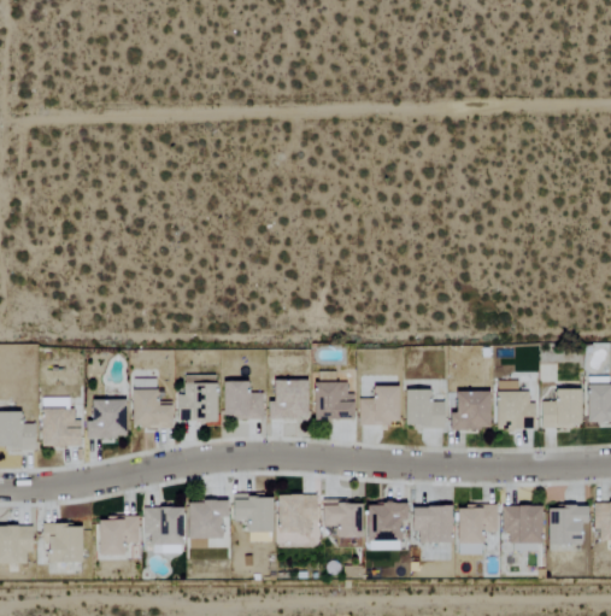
[(269,418),(309,418),(309,380),(275,380),(275,403),(270,403),(269,418)]
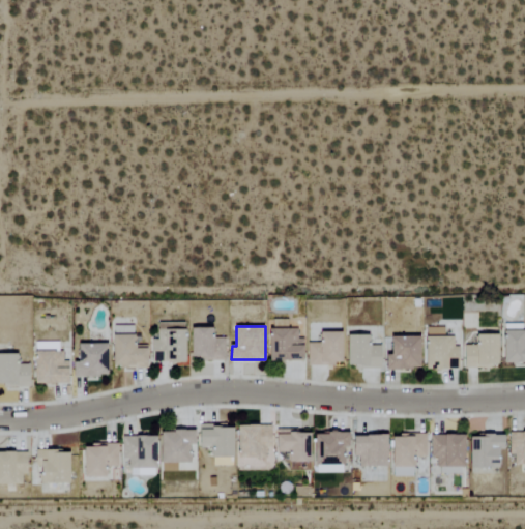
[(217,327),(192,327),(192,358),(228,359),(229,338),(216,338),(217,327)]
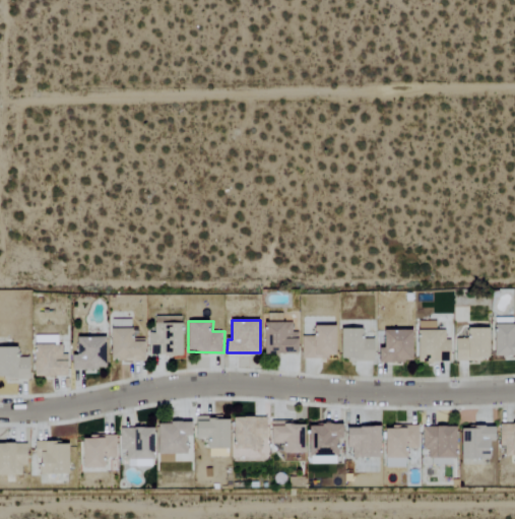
[(151,354),(184,355),(185,323),(157,322),(156,333),(151,332),(151,354)]
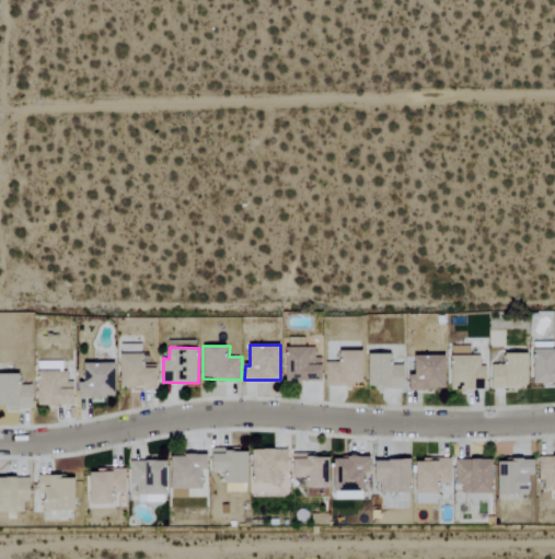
[(318,347),(285,348),(286,382),(323,381),(323,357),(319,357),(318,347)]
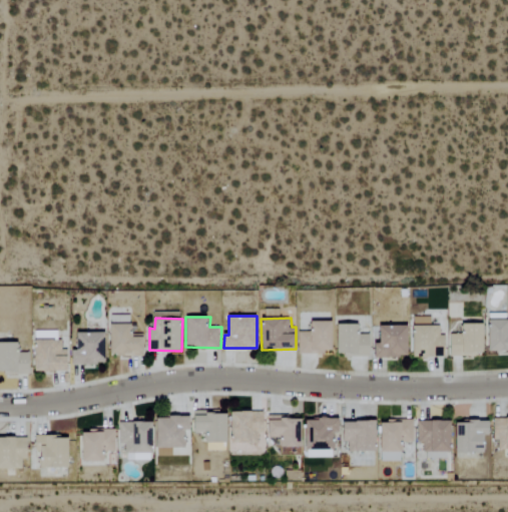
[(507,319),(488,320),(489,352),(507,351),(507,319)]
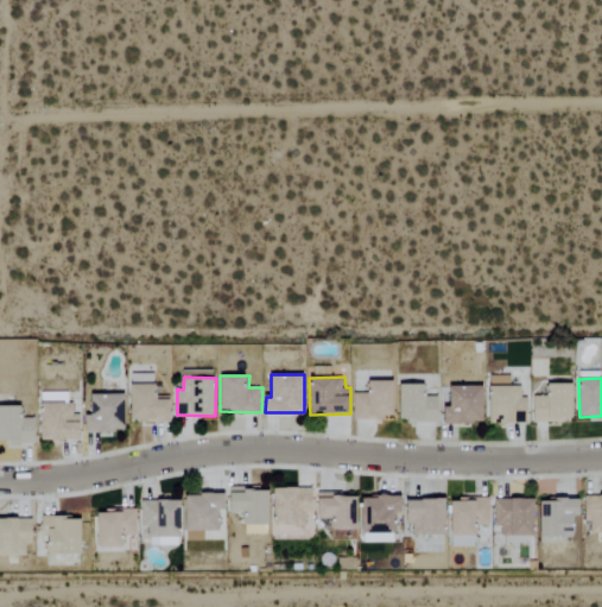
[(356,392),(356,418),(394,417),(394,380),(368,381),(368,392),(356,392)]
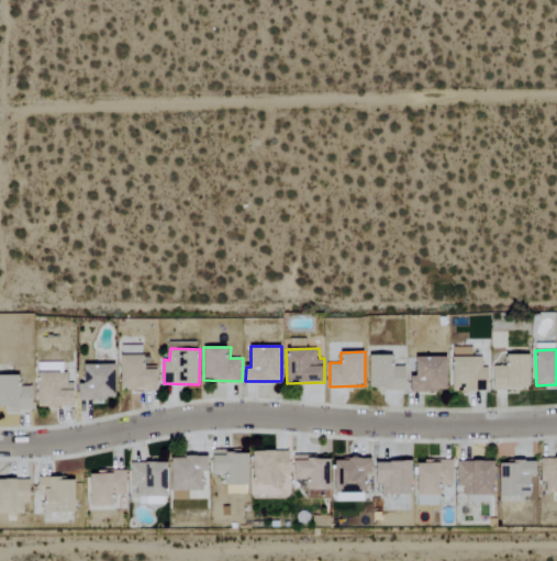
[(158,369),(144,369),(145,355),(121,355),(121,389),(158,390),(158,369)]
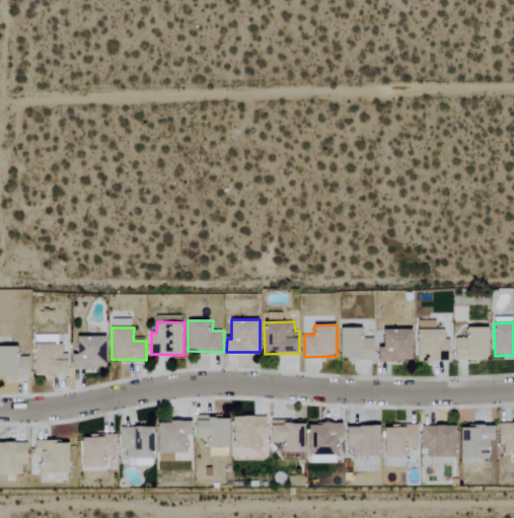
[(341,359),(375,360),(376,338),(363,338),(363,327),(342,327),(341,359)]
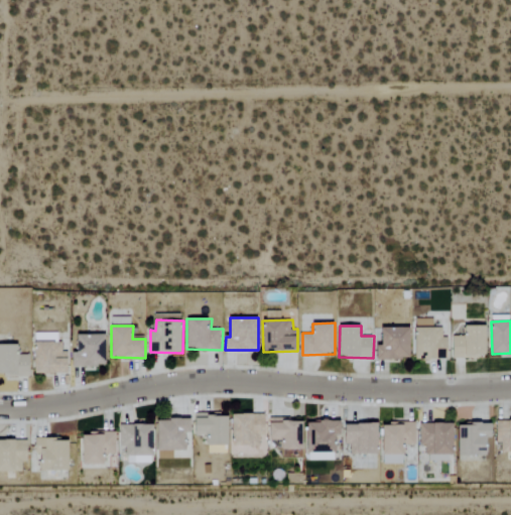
[(465,326),(465,336),(455,336),(455,358),(487,357),(486,326),(465,326)]
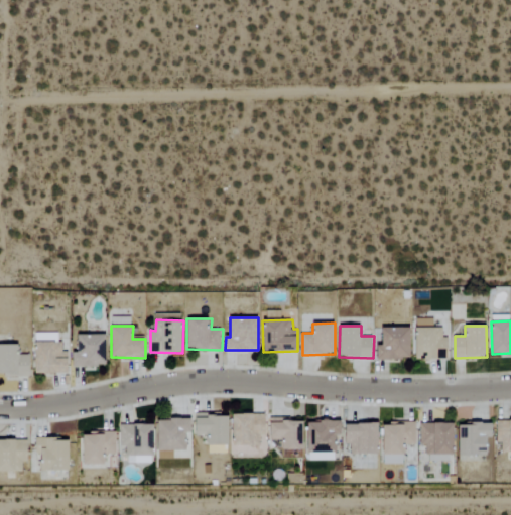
[(377,359),(409,359),(410,328),(381,327),(381,345),(377,345),(377,359)]
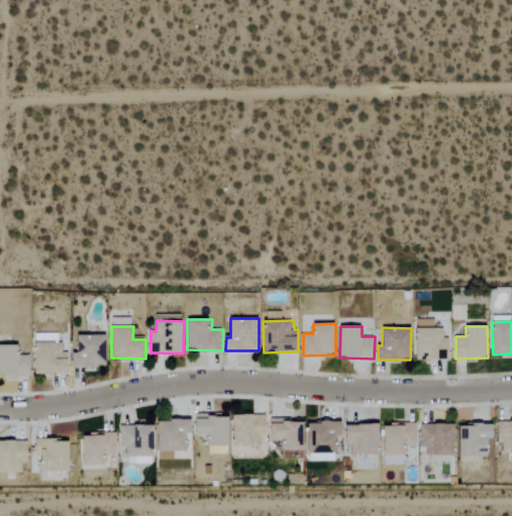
[(416,328),(417,360),(451,359),(450,337),(446,337),(446,327),(416,328)]
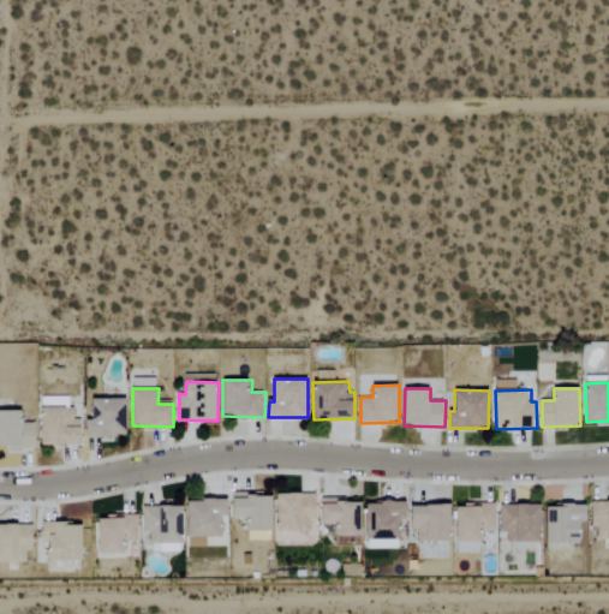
[(127,436),(126,398),(91,399),(93,419),(87,419),(87,437),(127,436)]
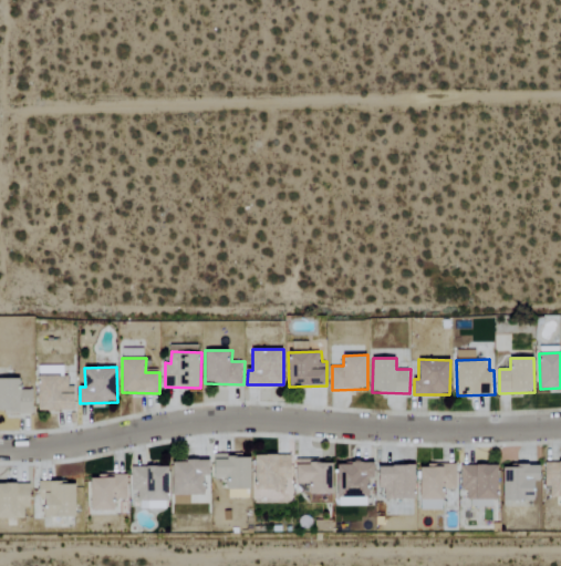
[(39,410),(74,410),(74,374),(38,376),(39,410)]
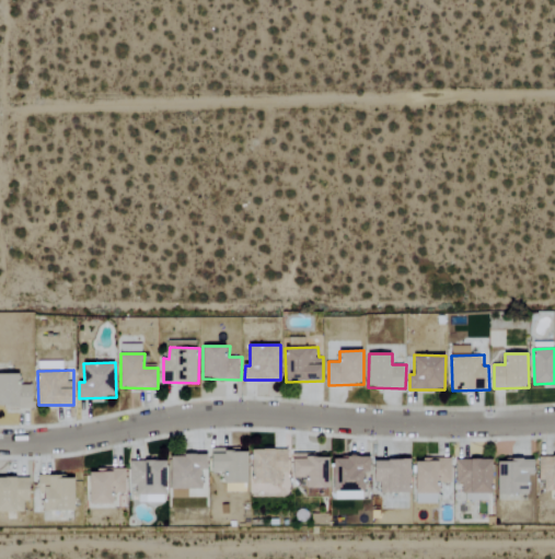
[(0,407),(34,408),(35,384),(21,384),(21,374),(0,373),(0,407)]
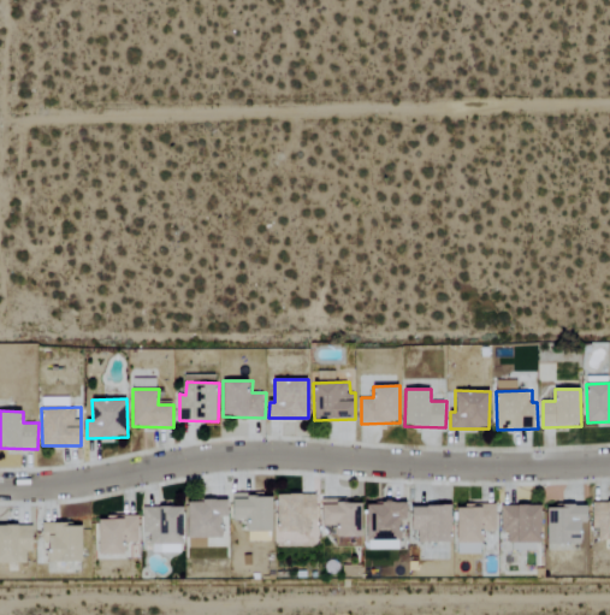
[(272,531),(273,494),(234,494),(234,519),(249,520),(248,531),(272,531)]
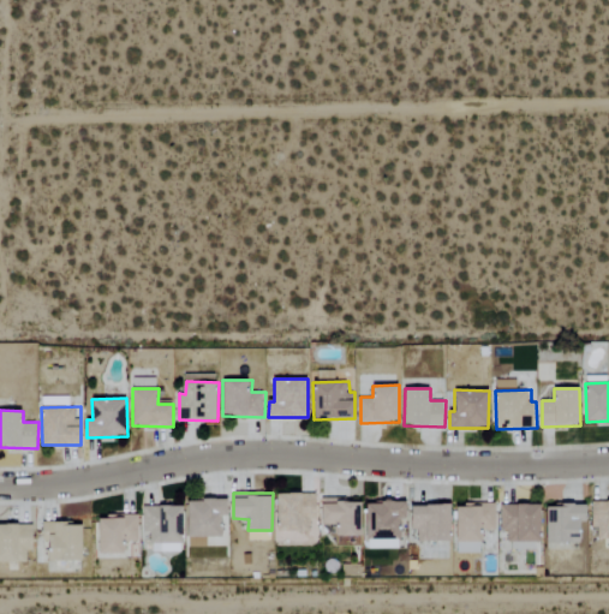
[(318,493),(276,494),(278,541),(320,540),(318,493)]
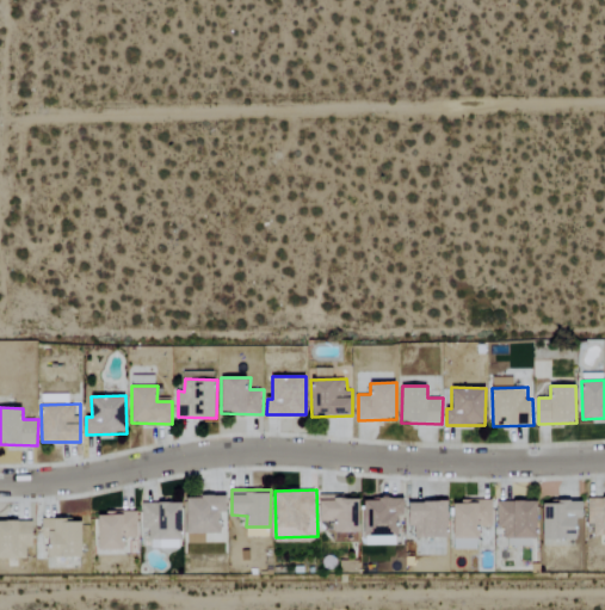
[(227,513),(226,495),(186,497),(187,534),(221,533),(220,513),(227,513)]
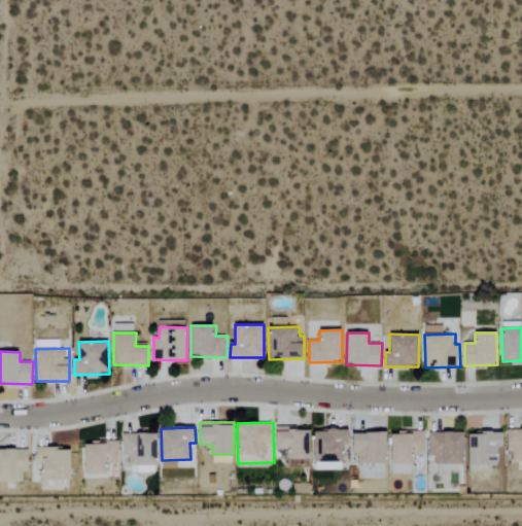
[(288,459),(311,459),(310,427),(276,428),(277,449),(288,449),(288,459)]
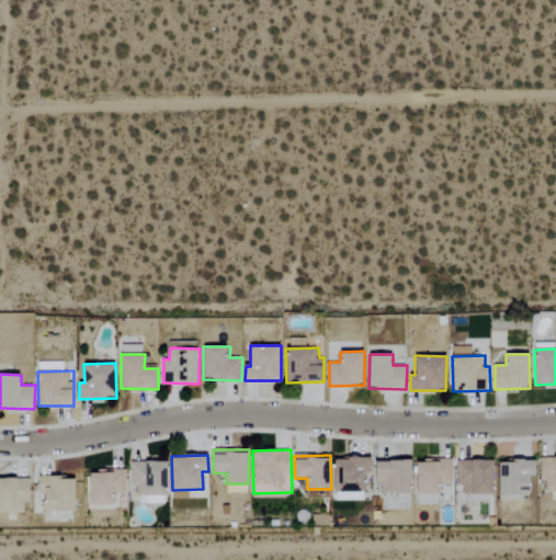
[(548,491),(555,491),(555,457),(543,456),(542,482),(548,482),(548,491)]
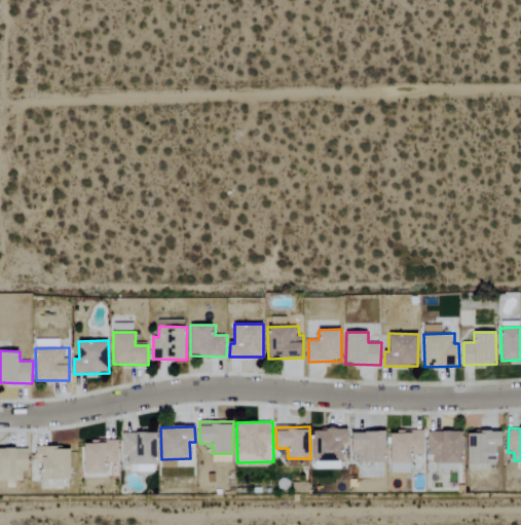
[(346,460),(346,428),(314,429),(314,461),(346,460)]
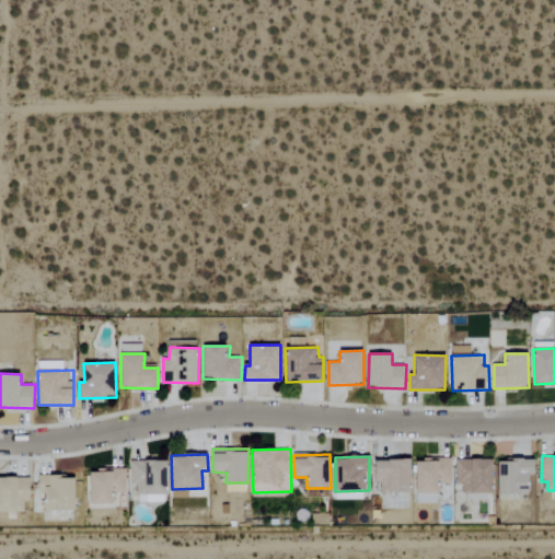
[(383,492),(412,492),(411,458),(376,459),(376,484),(383,482),(383,492)]
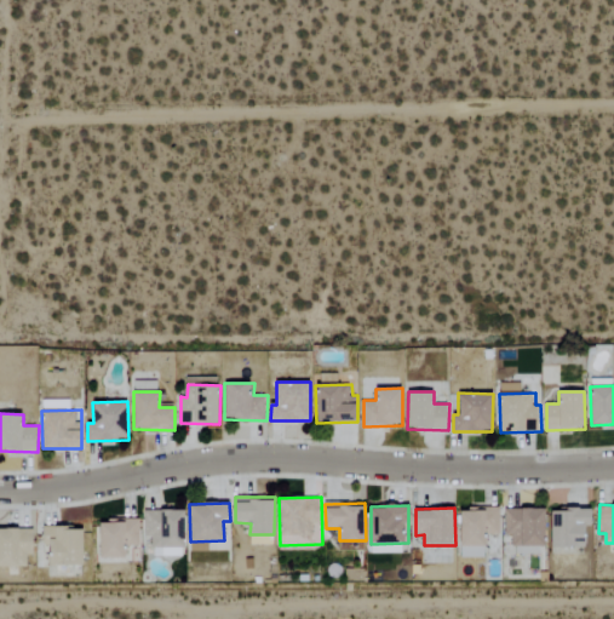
[(460,509),(462,557),(487,557),(487,534),(503,534),(503,508),(460,509)]
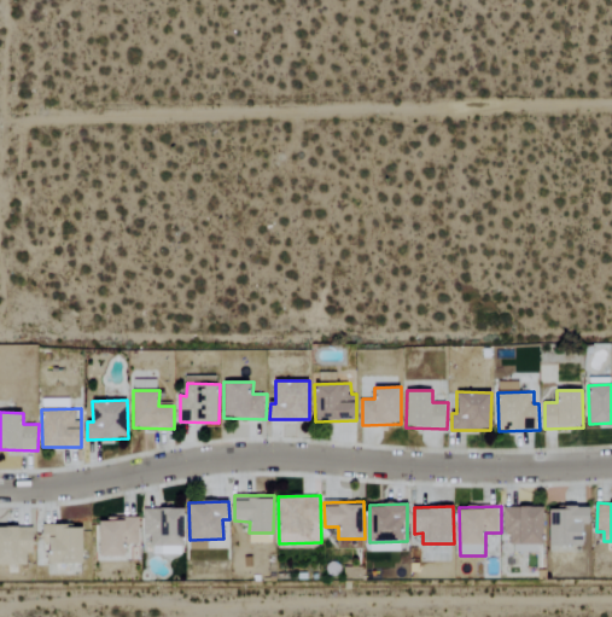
[(506,533),(513,533),(513,543),(543,545),(545,507),(506,506),(506,533)]
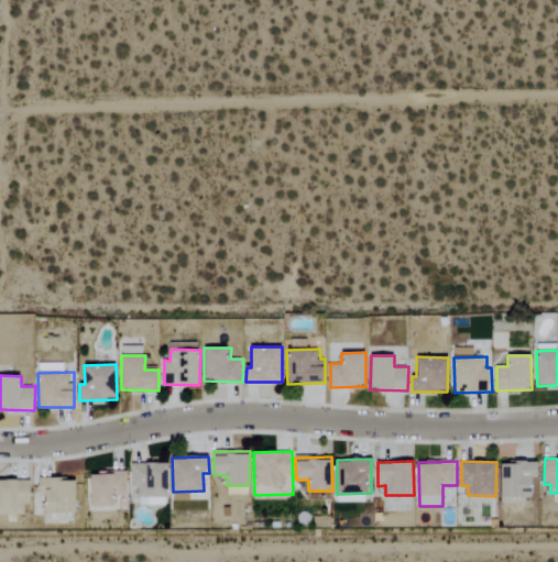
[(500,462),(502,497),(532,496),(531,477),(537,477),(537,461),(500,462)]
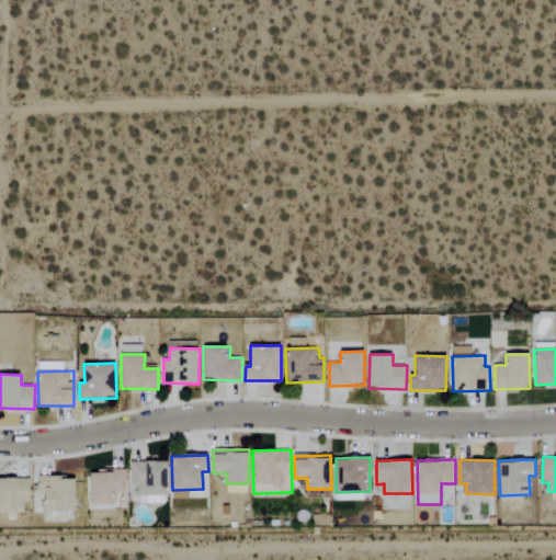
[(133,460),(133,486),(140,487),(140,503),(167,503),(168,461),(133,460)]
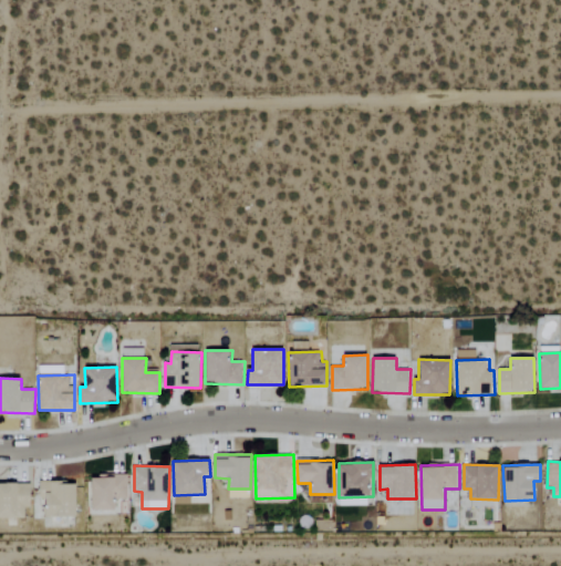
[(130,475),(90,475),(91,511),(117,510),(117,500),(131,500),(130,475)]
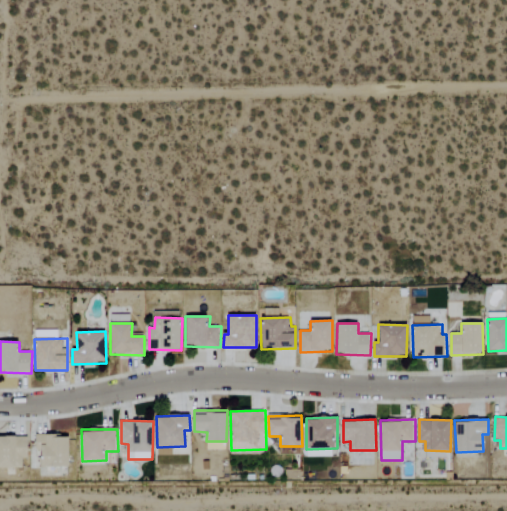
[(68,468),(69,435),(39,435),(38,467),(68,468)]
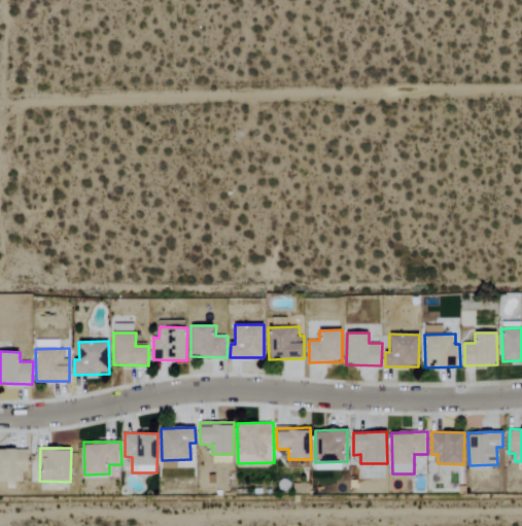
[(31,450),(0,449),(0,481),(26,482),(26,470),(31,470),(31,450)]
